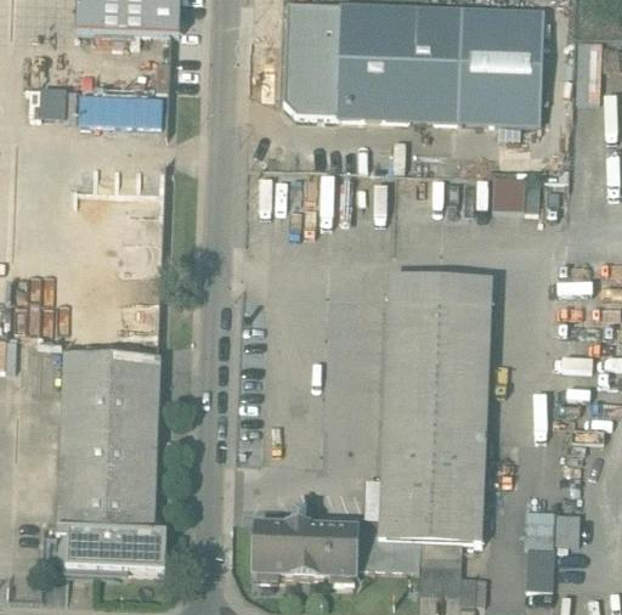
[(75,0),(74,32),(179,35),(179,0),(75,0)]
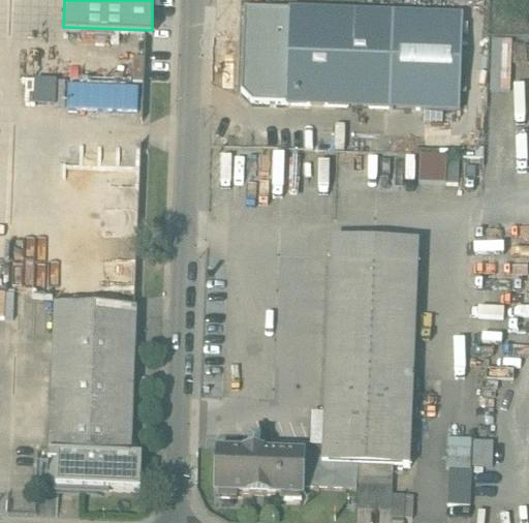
[(288,5),(244,4),(241,87),(251,97),(285,98),(288,5)]
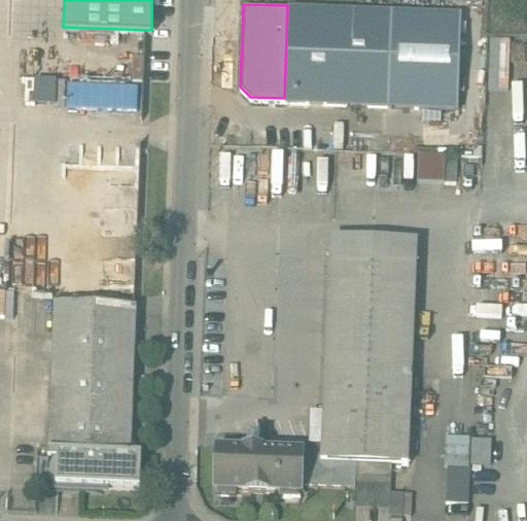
[(390,9),(287,5),(284,98),(387,102),(390,9)]
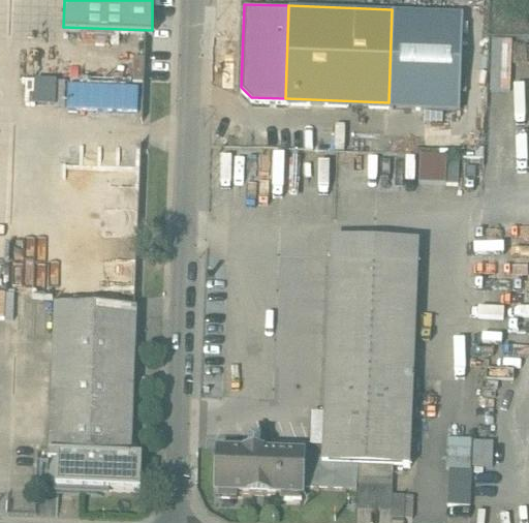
[(1,72),(1,97),(56,98),(57,73),(1,72)]
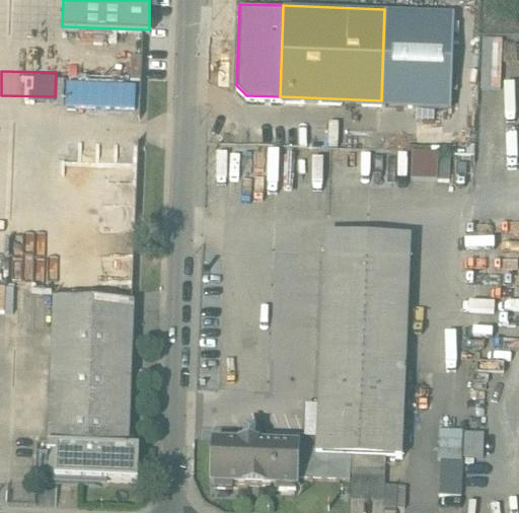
[(67,100),(133,102),(134,79),(67,78),(67,100)]
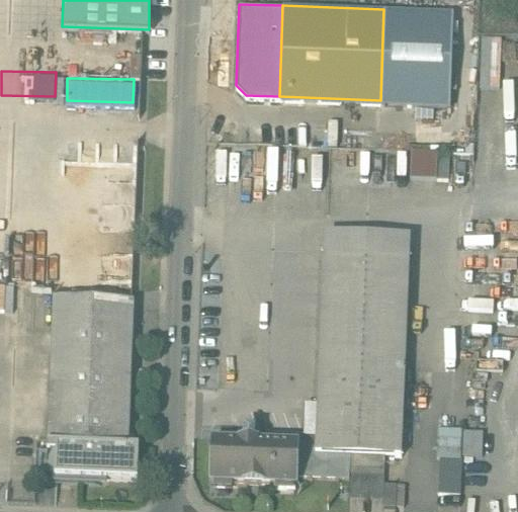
[(437,149),(411,149),(411,175),(436,176),(437,154),(437,149)]
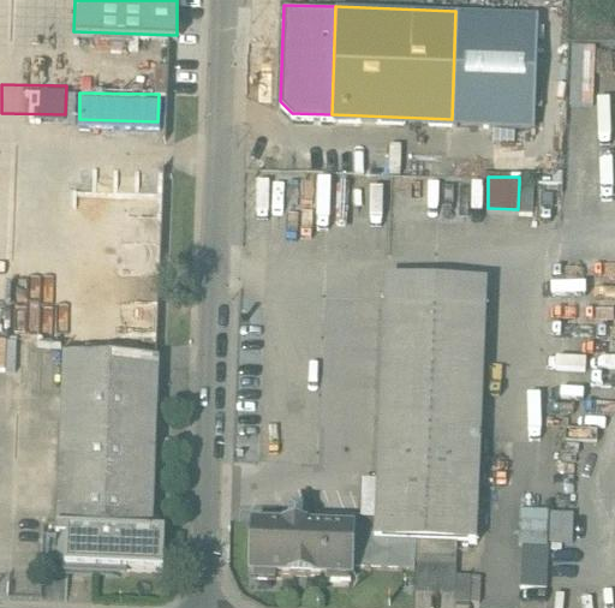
[(533,183),(519,183),(518,209),(532,209),(533,183)]
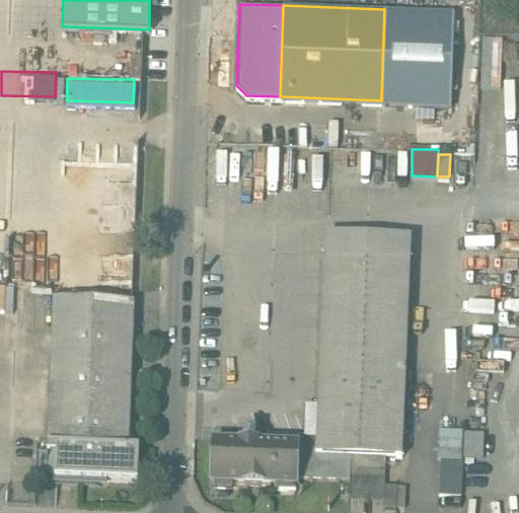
[(410,259),(323,255),(316,433),(255,431),(255,439),(300,441),(298,475),(350,478),(350,472),(351,453),(401,455),(410,259)]
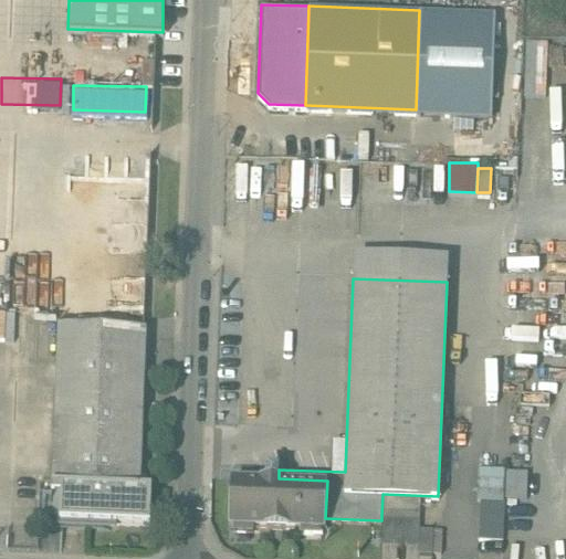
[(145,325),(59,323),(52,483),(138,486),(145,325)]
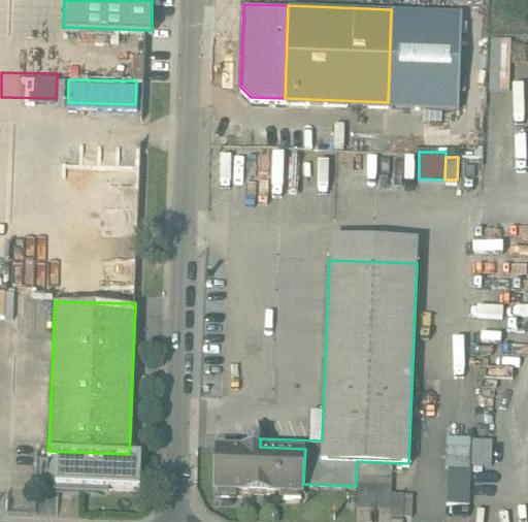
[(260,447),(216,445),(213,489),(303,492),(303,484),(305,449),(260,447)]
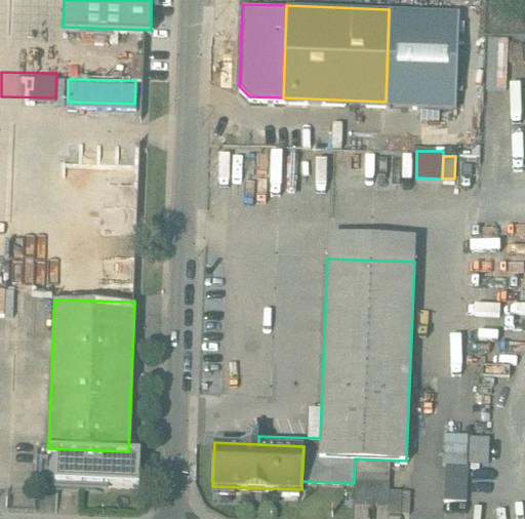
[(128,451),(48,448),(48,465),(57,465),(56,480),(105,481),(138,483),(139,451),(128,451)]
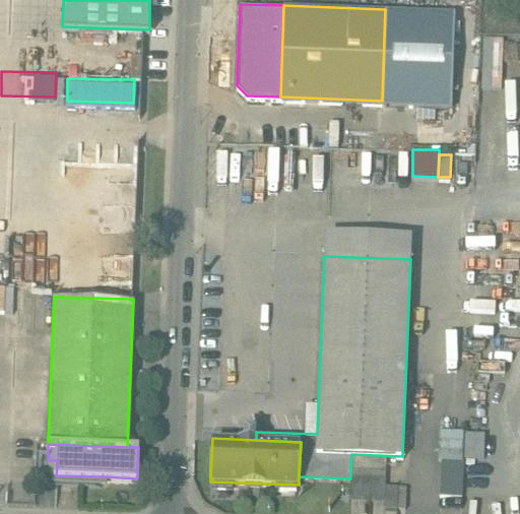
[(463,460),(441,459),(440,495),(462,496),(463,460)]
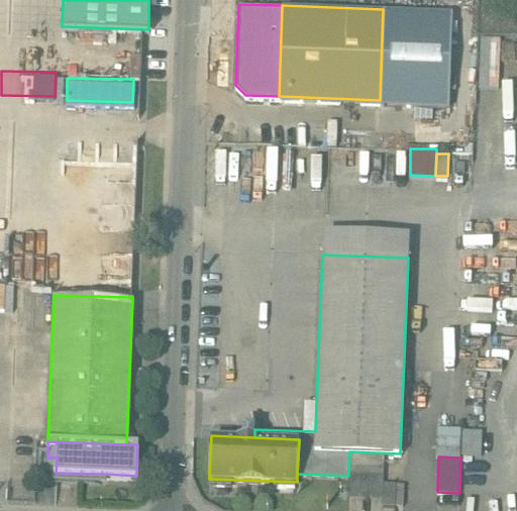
[(383,472),(348,471),(348,476),(348,492),(383,494),(383,481),(383,472)]
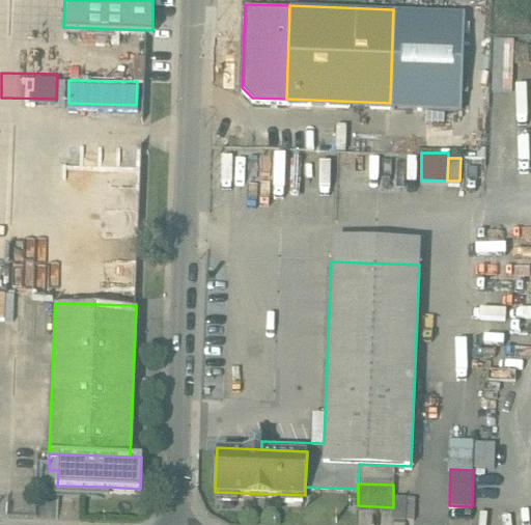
[(406,494),(393,494),(393,507),(392,517),(406,518),(406,494)]
